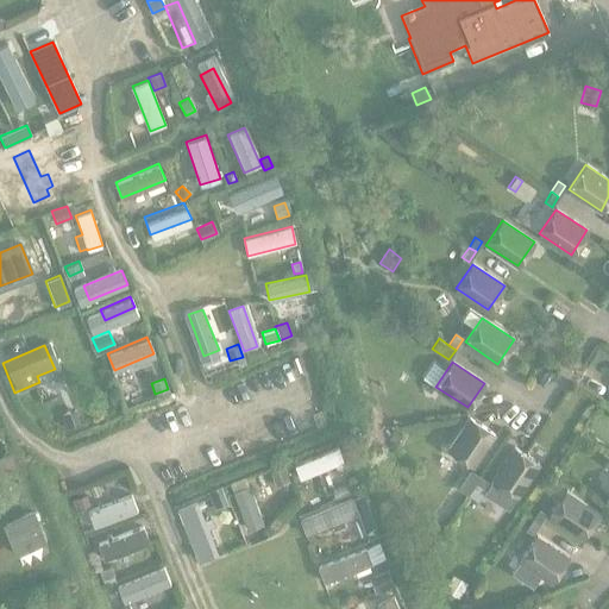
[(75,410),(61,415),(66,426),(79,421),(75,410)]
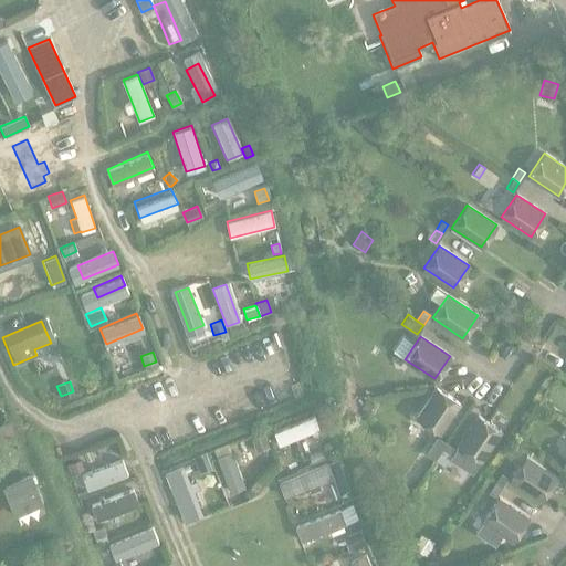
[(417,417),(439,432),(459,402),(437,387),(417,417)]
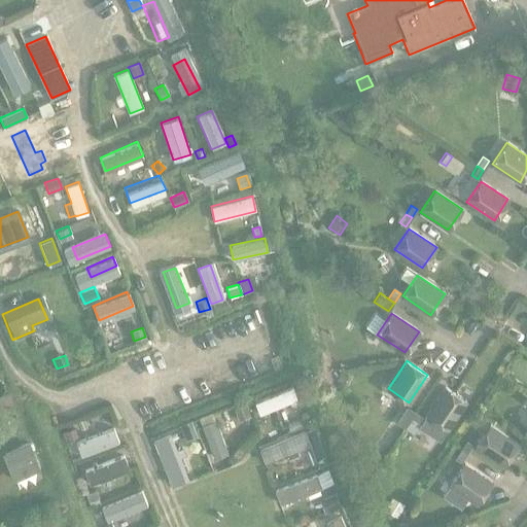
[(339,374),(336,381),(343,385),(346,377),(339,374)]
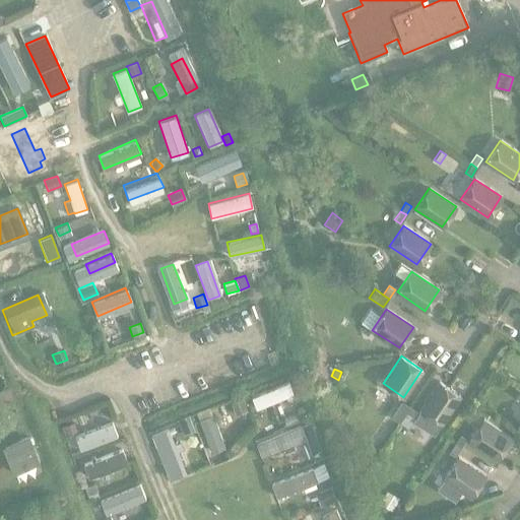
[(412,420),(434,435),(459,395),(439,382),(420,408),(418,411),(409,406),(405,411),(414,417),(412,420)]
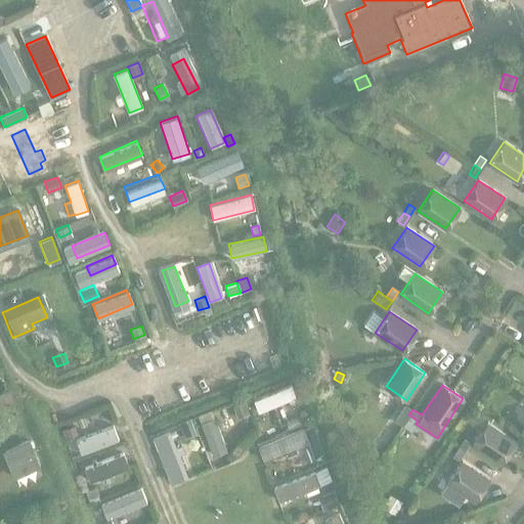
[(290,386),(254,400),(258,411),(295,397),(290,386)]
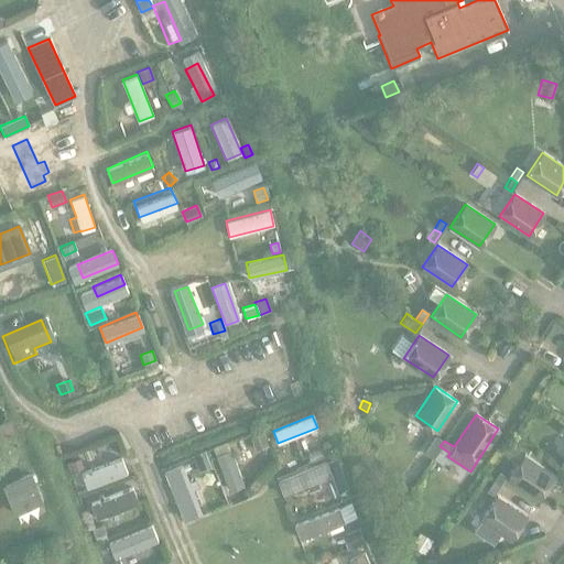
[(262,433),(250,437),(255,449),(268,445),(262,433)]
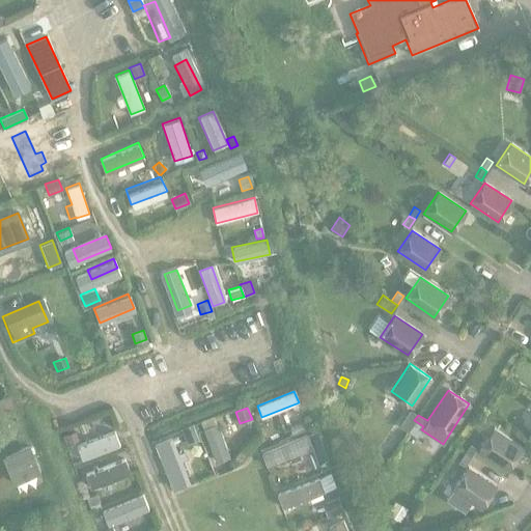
[(406,415),(398,425),(408,430),(414,420),(418,415),(410,409),(406,415)]
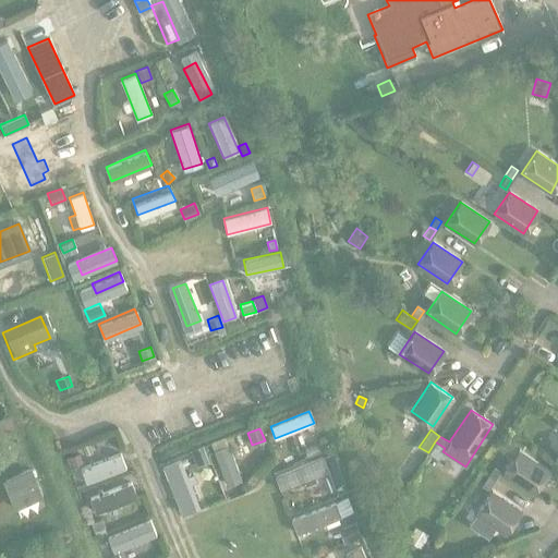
[(323,444),(304,450),(307,459),(326,452),(323,444)]
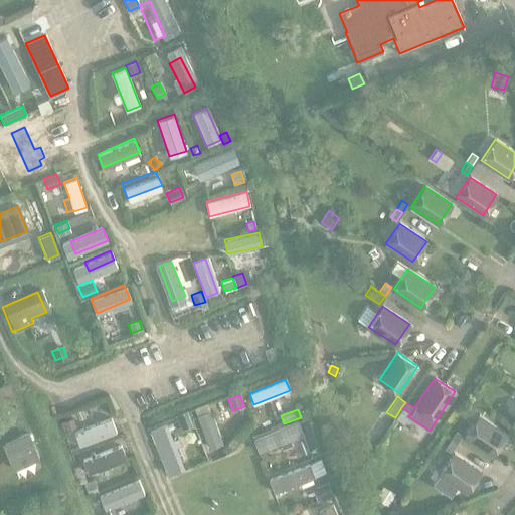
[(210,410),(196,415),(210,449),(224,443),(210,410)]
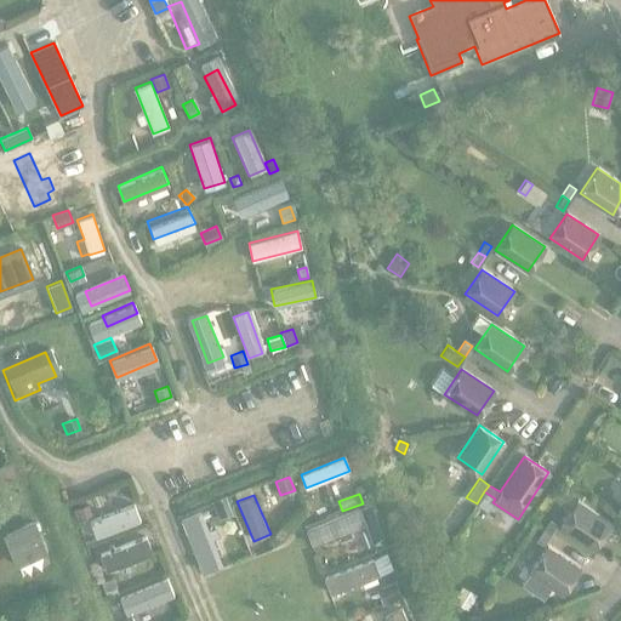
[(227,501),(214,507),(218,519),(232,513),(227,501)]
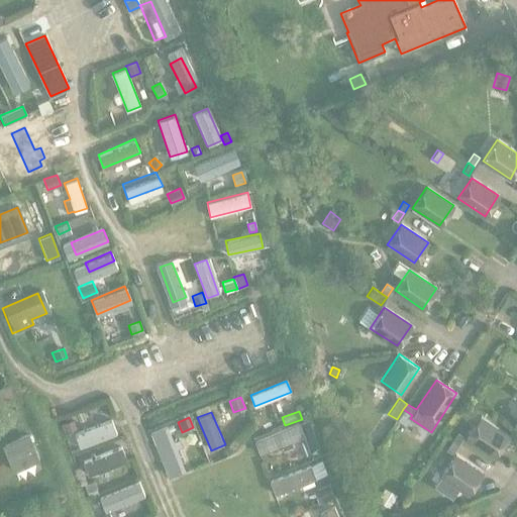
[(467,437),(493,455),(507,435),(480,417),(467,437)]
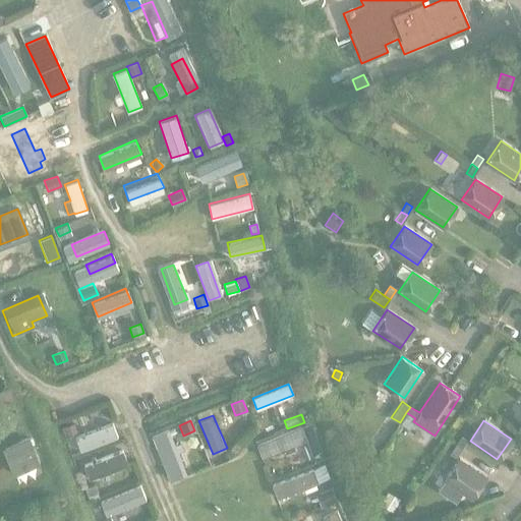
[(112,422),(74,437),(80,452),(118,437),(112,422)]
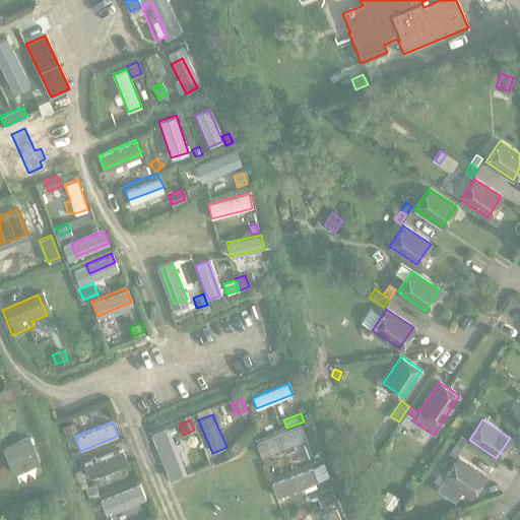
[(74,423),(61,428),(64,436),(77,431),(74,423)]
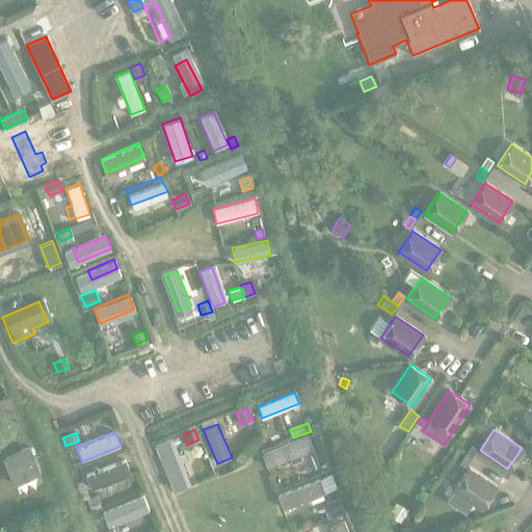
[(307,434),(262,452),(268,467),(313,449),(307,434)]
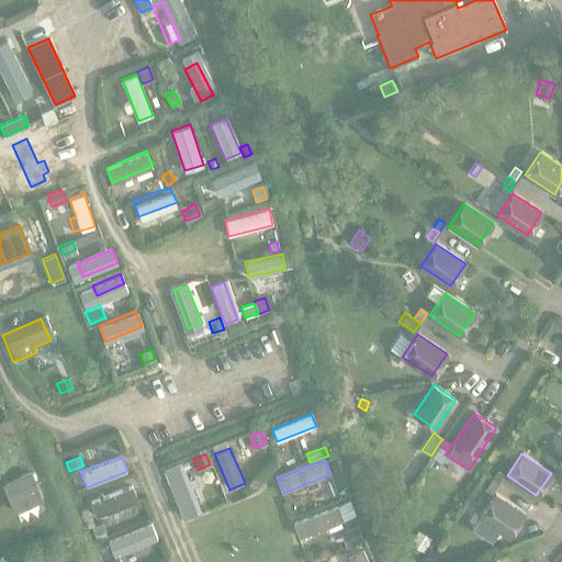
[(184,465),(169,471),(184,508),(200,503),(184,465)]
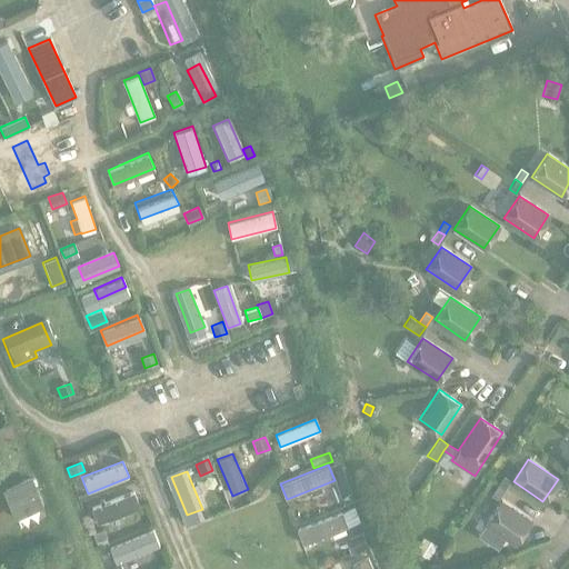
[(503,475),(497,485),(503,489),(510,479),(503,475)]
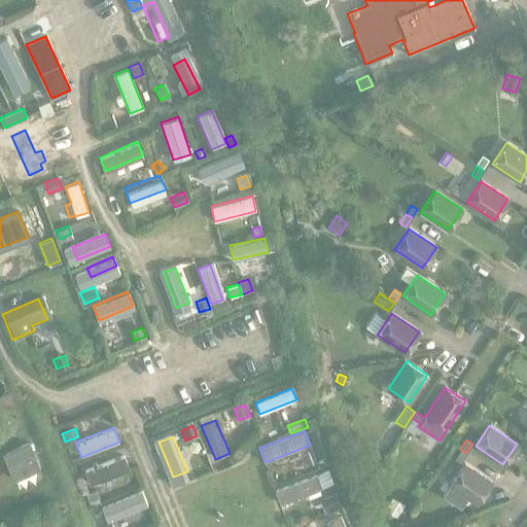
[(13,479),(39,468),(28,441),(26,442),(2,451),(13,479)]
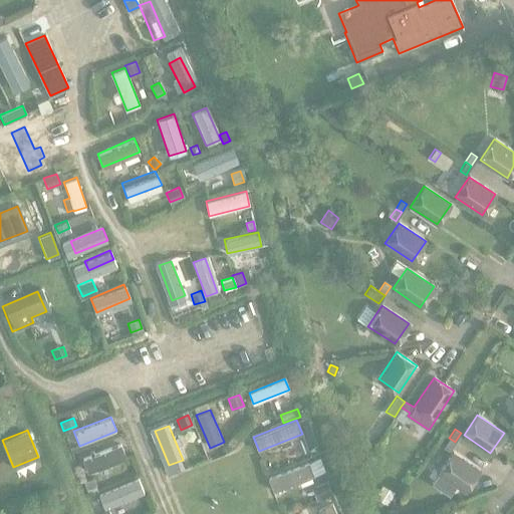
[(455,442),(449,438),(443,446),(449,450),(455,442)]
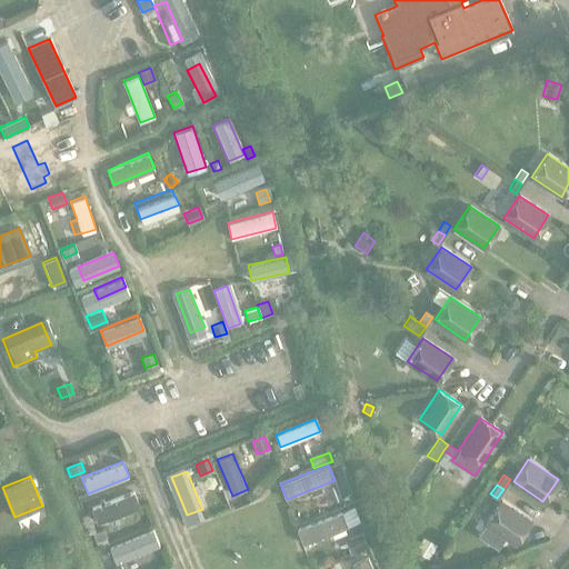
[(132,491),(90,508),(97,522),(139,506),(132,491)]
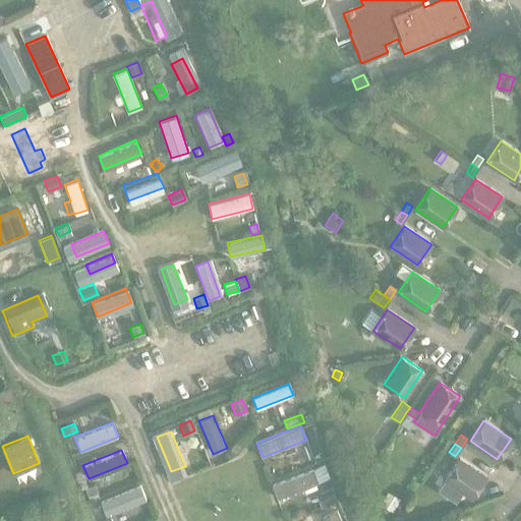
[(445,479),(471,497),(485,476),(459,458),(445,479)]
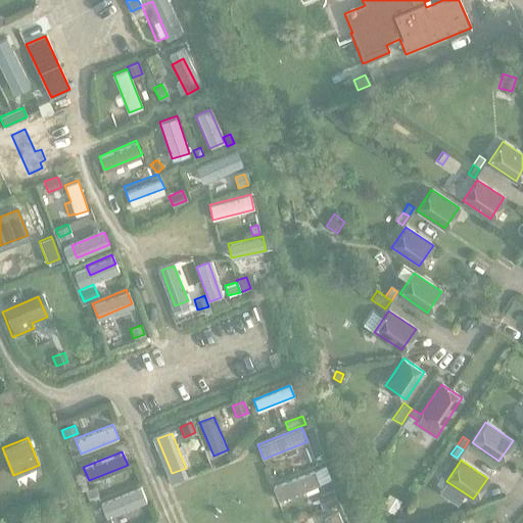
[(314,470),(273,485),(278,500),(319,484),(314,470)]
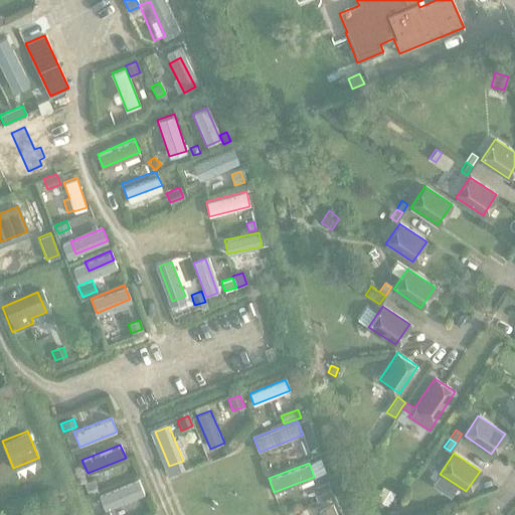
[(138,478),(99,494),(105,509),(144,494),(138,478)]
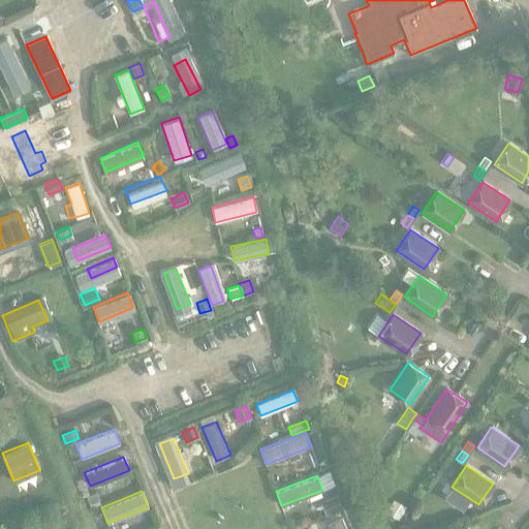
[(95,492),(85,496),(90,508),(100,504),(95,492)]
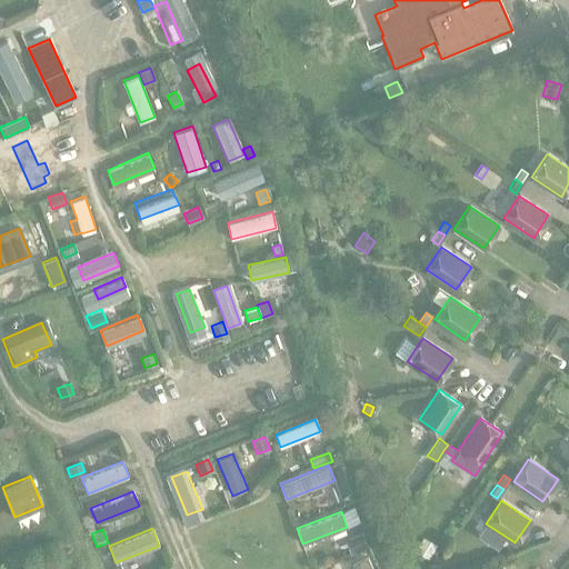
[(360,535),(346,540),(350,553),(366,548),(360,535)]
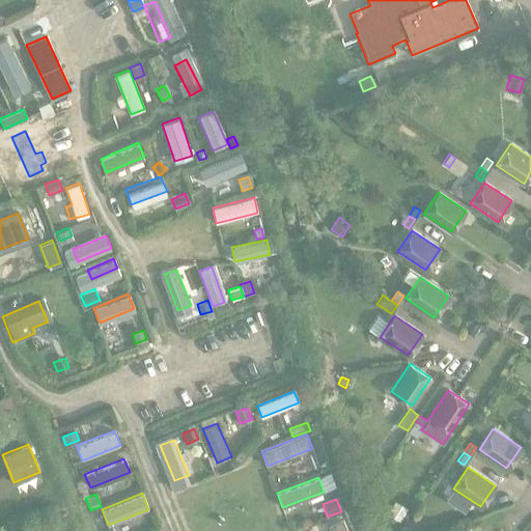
[(395,502),(388,516),(400,522),(408,508),(395,502)]
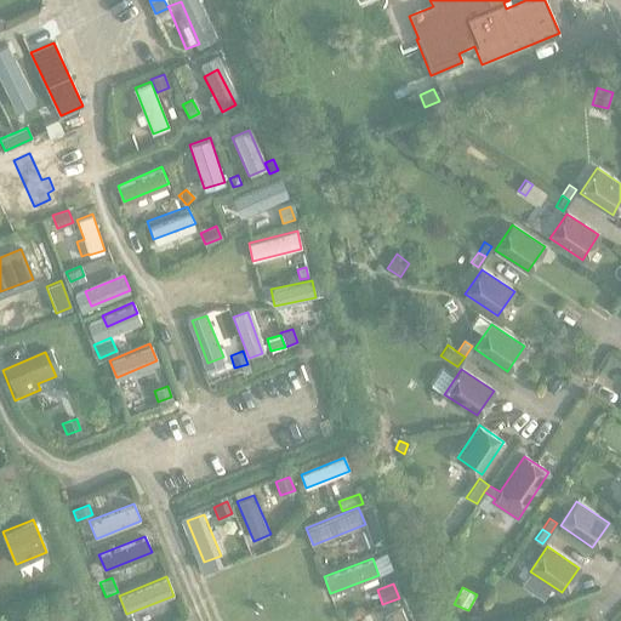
[(69,620),(66,608),(55,613),(57,620),(69,620)]
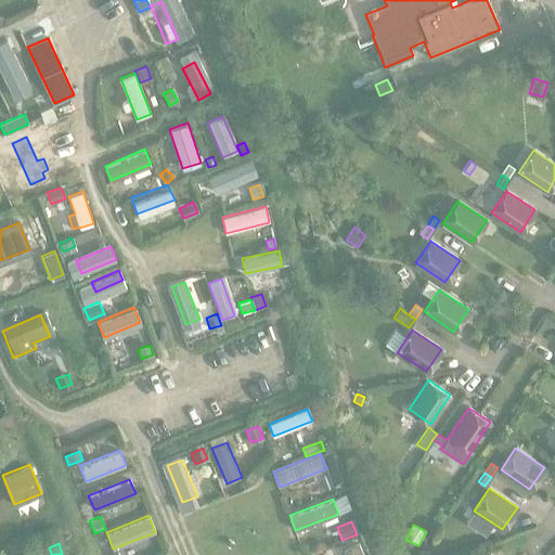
[(363,554),(358,543),(344,550),(346,554),(363,554)]
